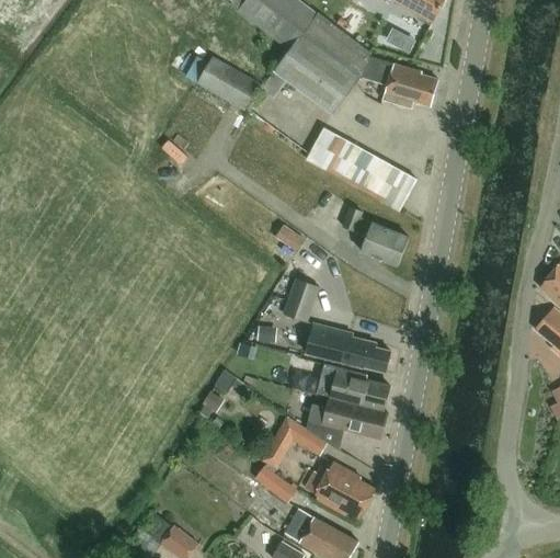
[(225,0),(290,48),(262,87),(273,94),(286,78),(332,112),(358,77),(362,75),(387,81),(381,99),(411,107),(413,100),(430,105),(437,79),(421,73),(421,70),(368,55),(369,53),(317,12),(316,14),(297,0),(225,0)]
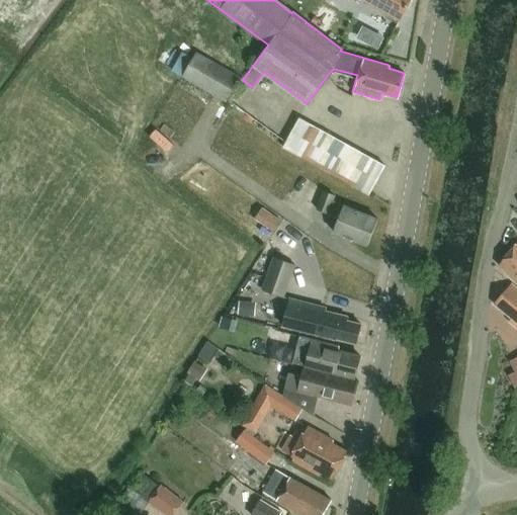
[(366,0),(400,19),(409,0),(366,0)]
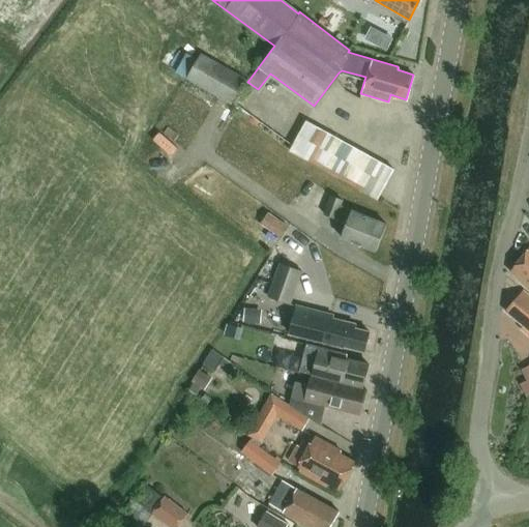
[(200,52),(186,77),(231,103),(244,78),(200,52)]
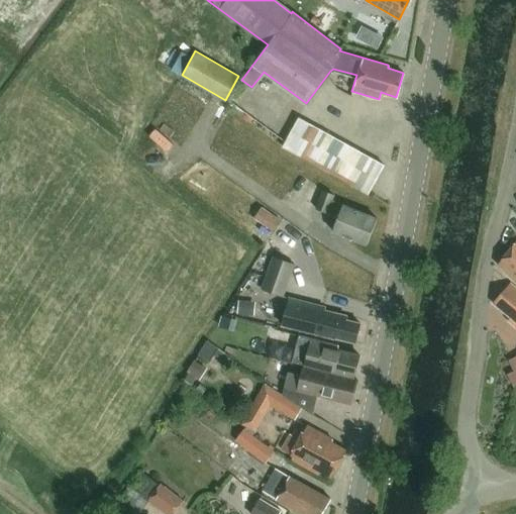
[(282,145),(368,193),(384,164),(298,116),(282,145)]
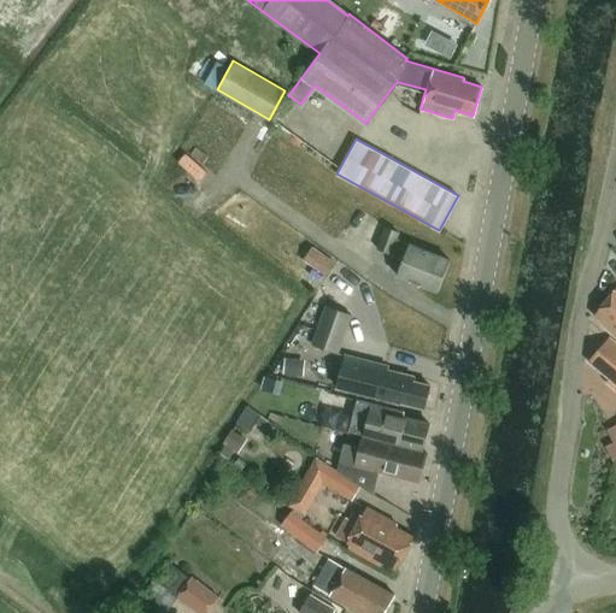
[(397,275),(436,290),(450,259),(394,237),(398,231),(386,227),(376,248),(403,258),(397,275)]
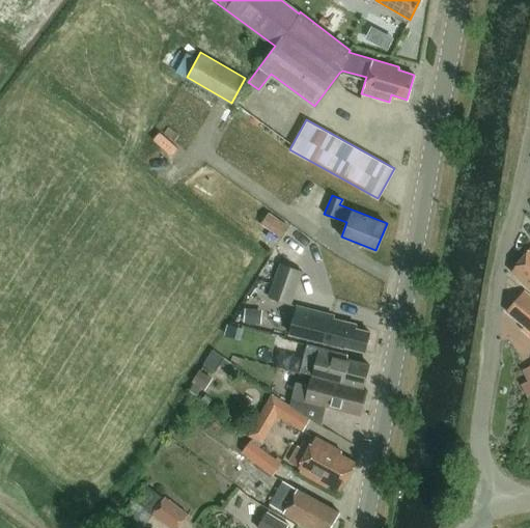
[(287,226),(268,212),(260,222),(280,237),(287,226)]
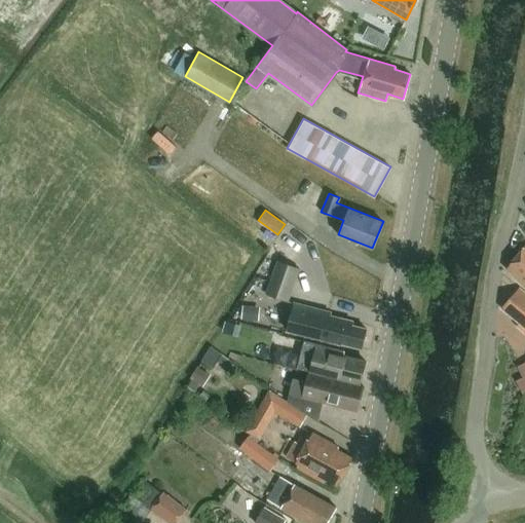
[(524,286),(524,243),(505,267),(524,286)]
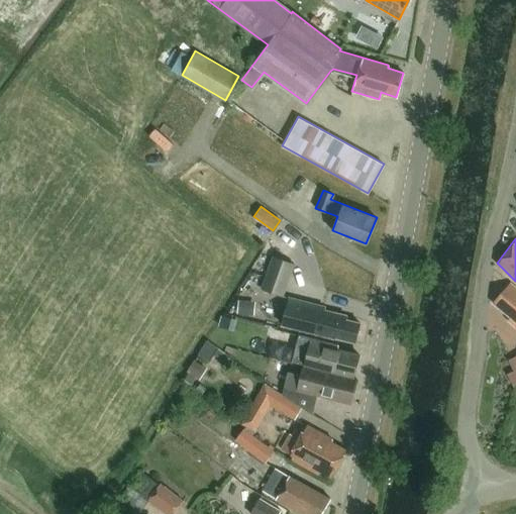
[(273,255),(262,287),(282,295),(293,264),(273,255)]
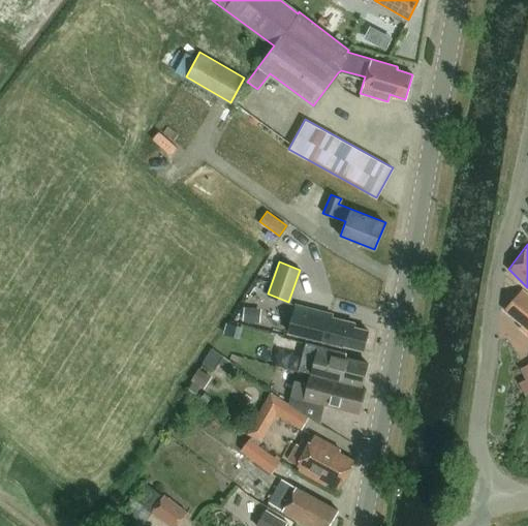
[(527,295),(522,289),(505,309),(522,323),(520,327),(527,334),(527,295)]
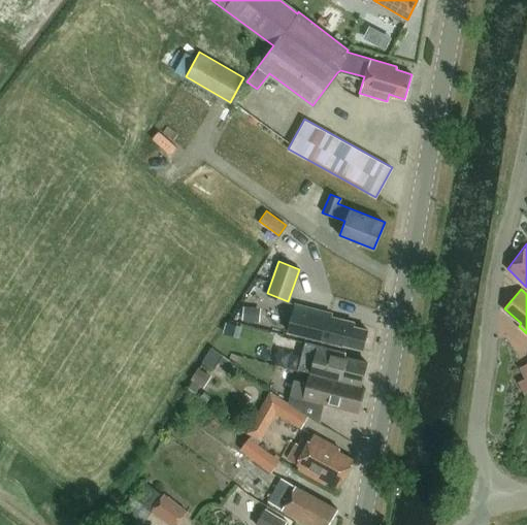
[(341,343),(362,349),(367,329),(352,326),(353,322),(330,316),(331,313),(295,303),(288,331),(340,345),(341,343)]
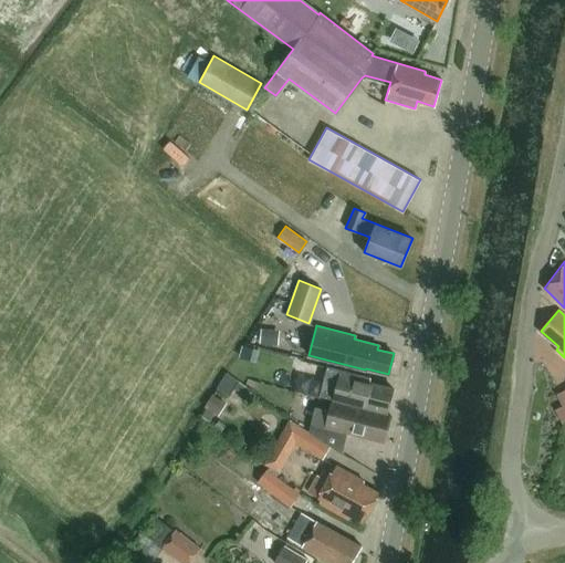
[(272,344),(273,330),(261,329),(260,343),(272,344)]
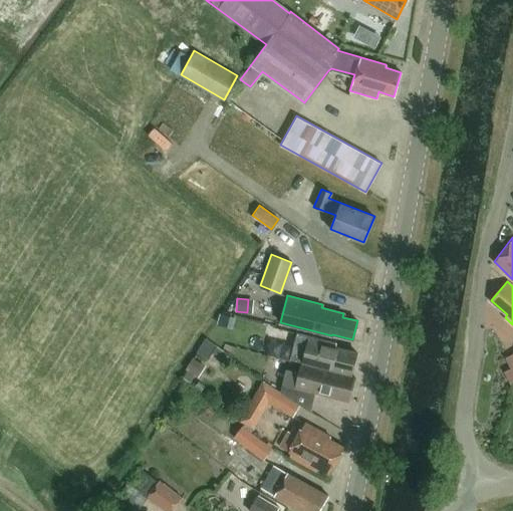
[(350,374),(356,351),(333,346),(335,342),(296,332),(289,358),(350,374)]
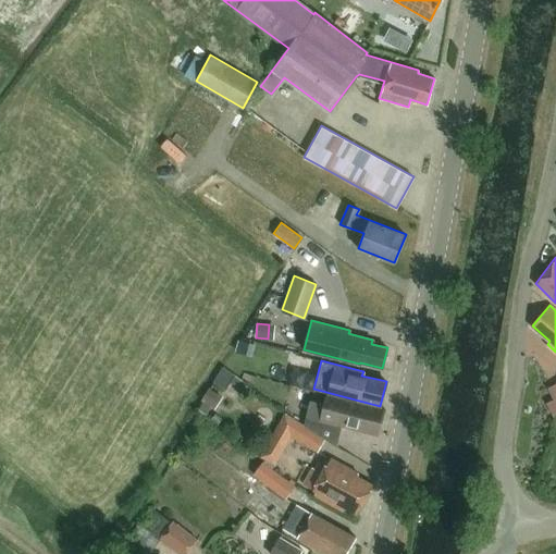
[(334,444),(340,425),(378,434),(384,408),(326,393),(323,404),(309,399),(306,416),(303,425),(334,444)]
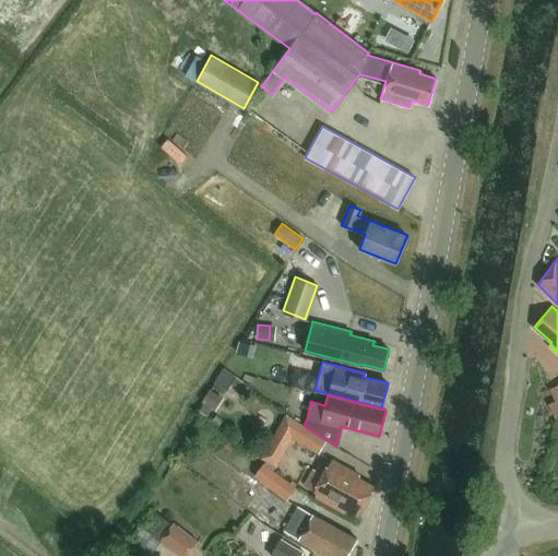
[(297,438),(304,427),(286,415),(276,429),(291,438),(293,435),(297,438)]
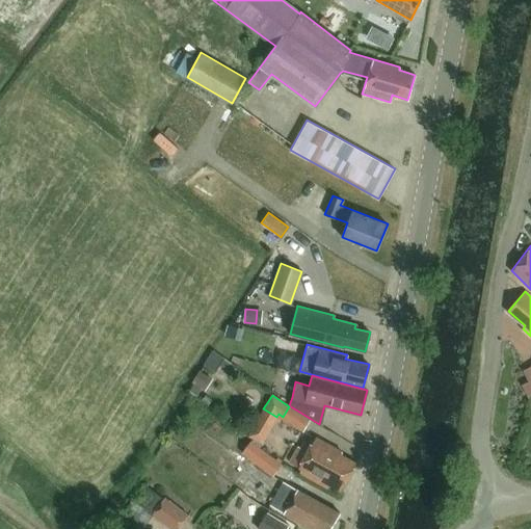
[(290,406),(284,417),(302,429),(309,419),(290,406)]
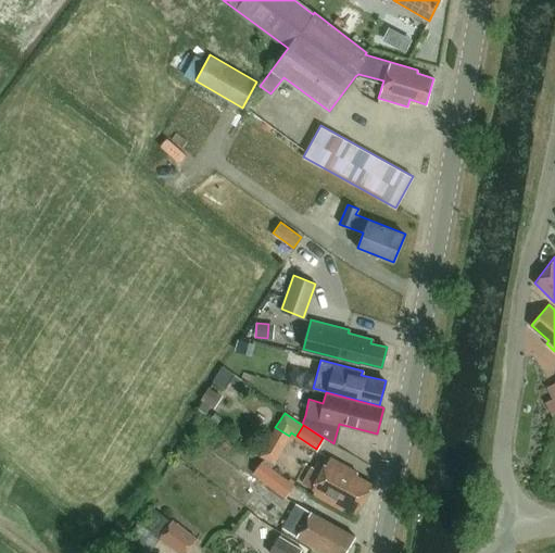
[(355,515),(371,485),(355,475),(356,472),(329,456),(324,466),(316,462),(313,468),(310,466),(300,482),(312,488),(310,490),(313,492),(312,494),(341,512),(342,508),(355,515)]
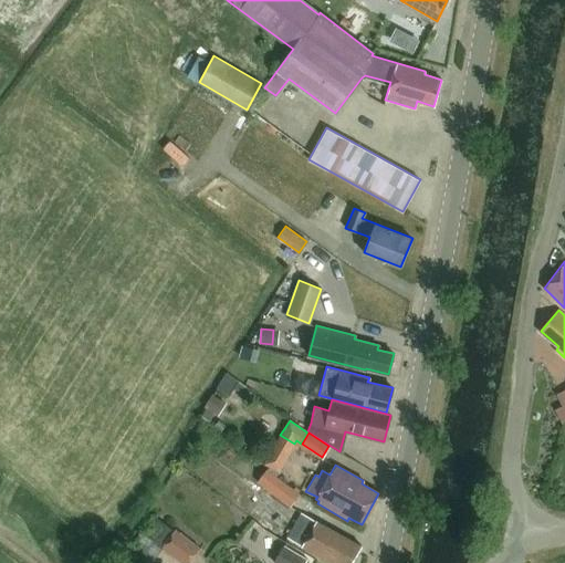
[(288,508),(297,494),(265,469),(255,482),(288,508)]
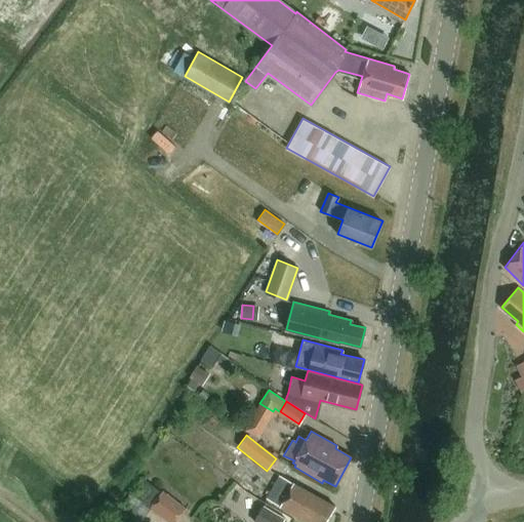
[(266,497),(309,521),(324,521),(334,506),(279,475),(266,497)]
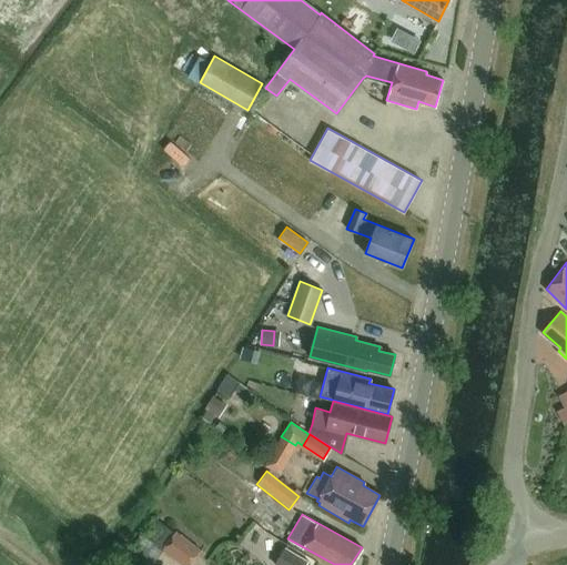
[(198,547),(175,531),(164,545),(188,562),(198,547)]
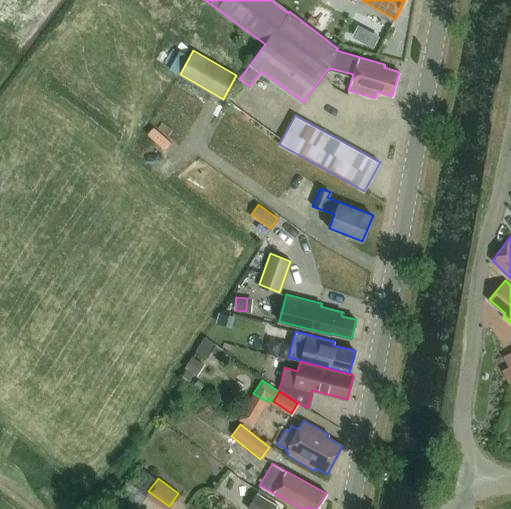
[(249,508),(275,508),(277,506),(256,493),(247,508),(249,508)]
